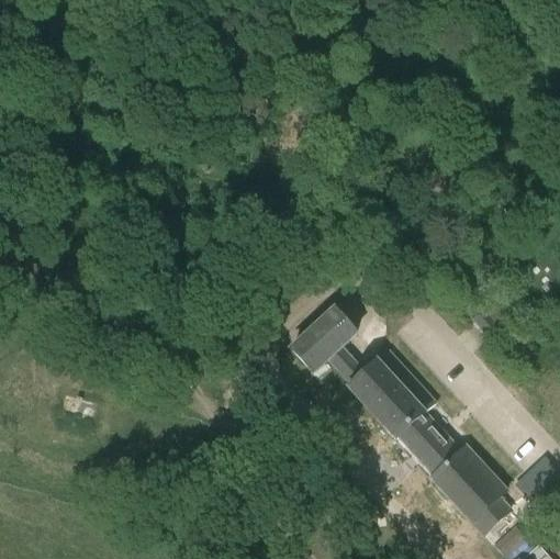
[(500,326),(482,306),(470,320),(488,339),(500,326)]
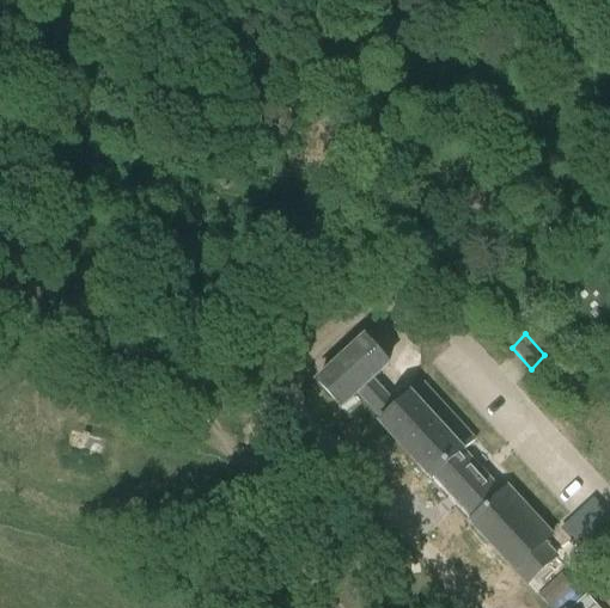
[(434,476),(471,516),(469,520),(526,582),(554,556),(542,542),(550,534),(505,485),(499,491),(462,450),(474,438),(421,382),(395,406),(370,379),(386,362),(364,337),(315,380),(339,406),(357,391),(380,418),(378,421),(431,478),(434,476)]
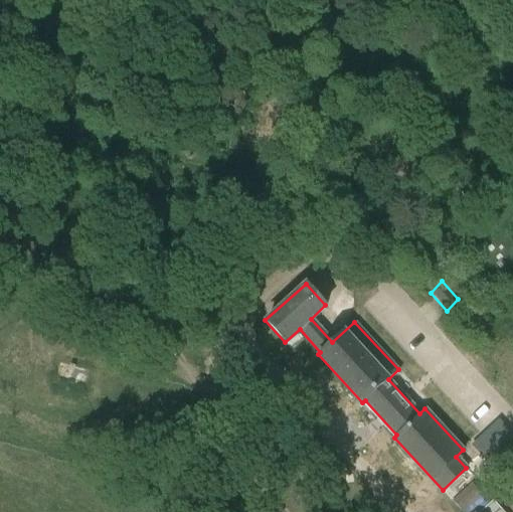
[(503,511),(492,499),(489,501),(480,492),(481,491),(470,481),(451,499),(462,511),(503,511)]
